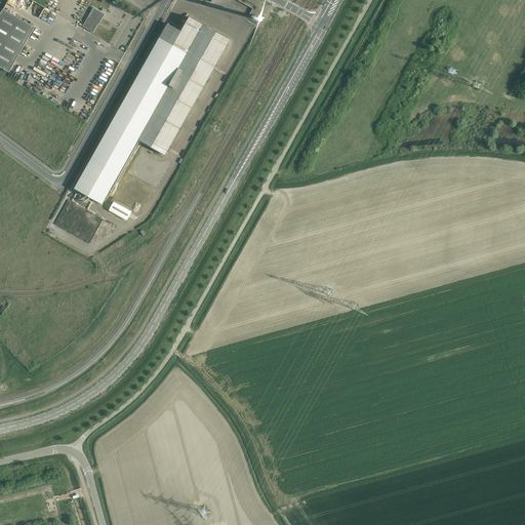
[(45,5),(43,10),(44,11),(43,13),(47,15),(48,13),(49,13),(51,7),(45,5)]
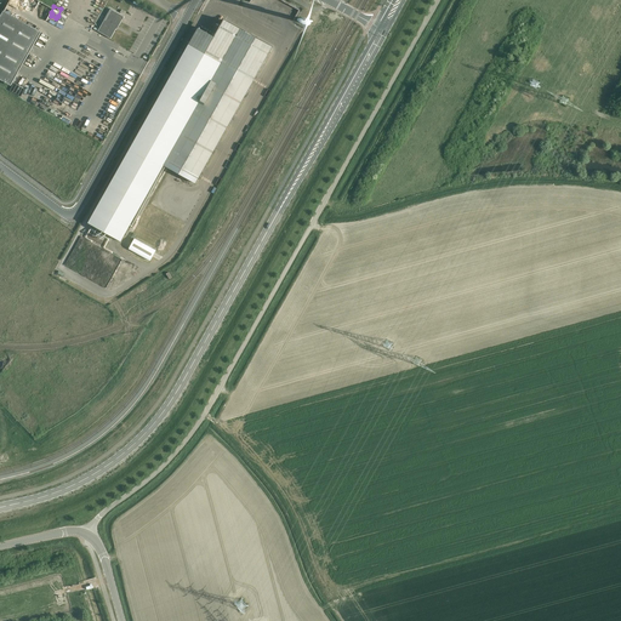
[(106,17),(98,32),(110,39),(117,29),(117,28),(118,26),(119,27),(124,17),(110,9),(106,17)]
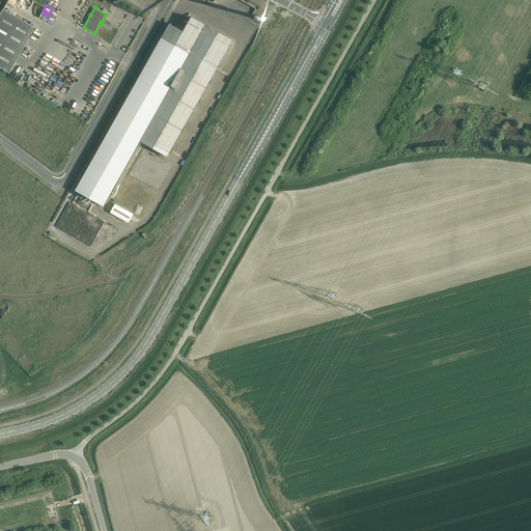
[(3,9),(0,16),(0,67),(9,73),(35,28),(3,9)]
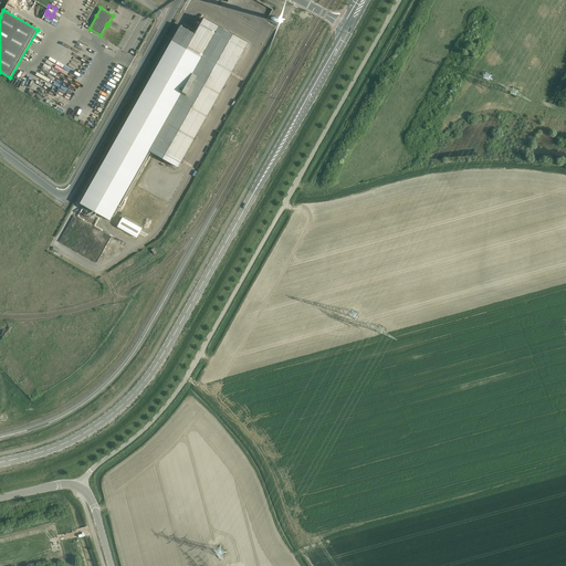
[(171,41),(81,203),(88,208),(86,212),(94,217),(96,212),(103,216),(109,220),(116,209),(149,150),(156,155),(178,167),(182,159),(248,43),(203,18),(195,33),(180,25),(171,41)]
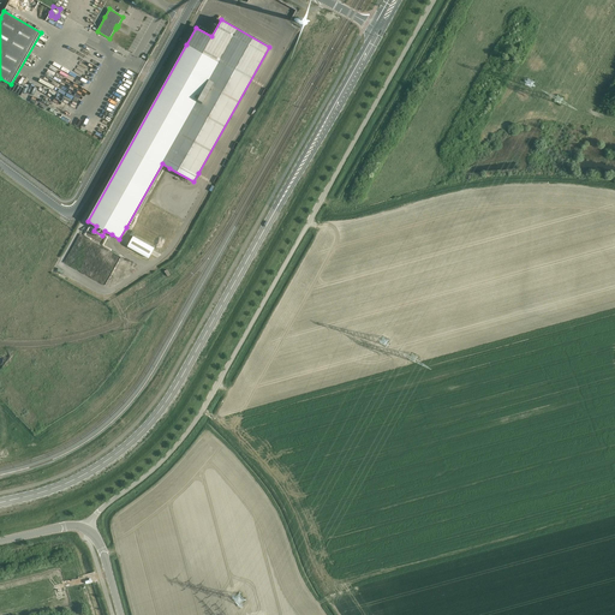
[(125,84),(126,85),(133,70),(129,67),(125,76),(124,76),(119,85),(124,88),(125,84)]
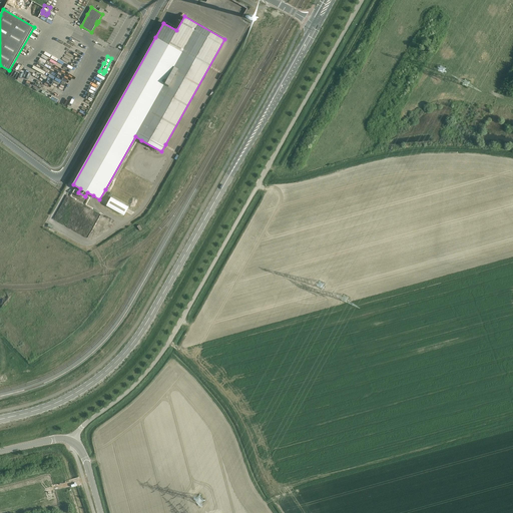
[(111,196),(106,205),(124,215),(125,212),(127,208),(128,206),(111,197),(111,196)]
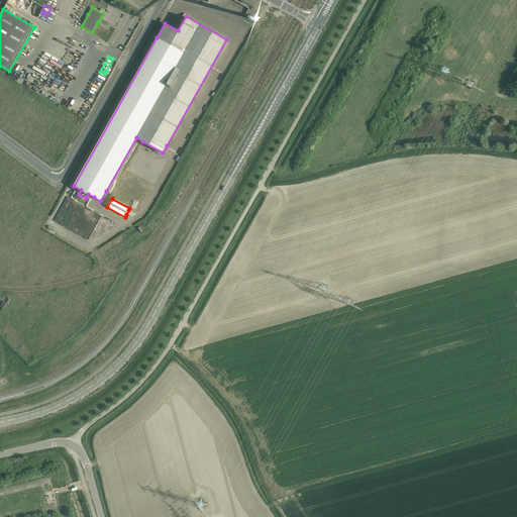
[(9,281),(14,270),(10,268),(4,279),(9,281)]
